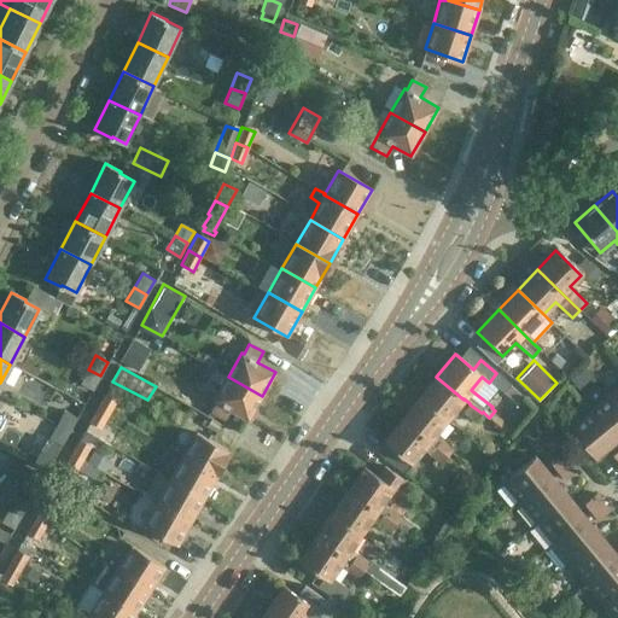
[(100,375),(88,369),(80,384),(92,390),(100,375)]
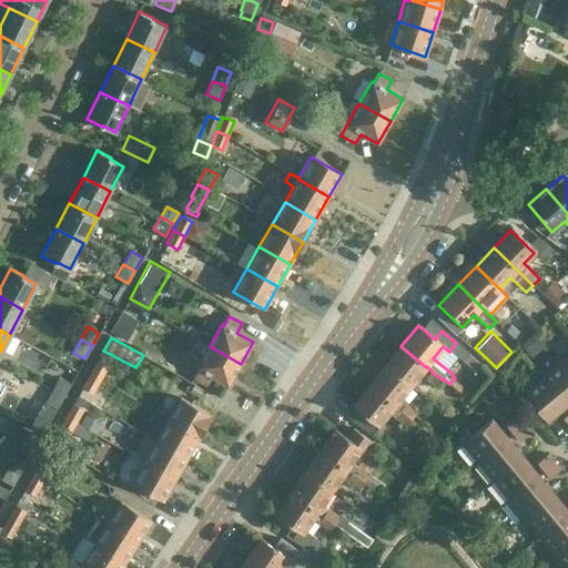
[(241,364),(210,346),(196,368),(199,369),(193,379),(206,386),(212,377),(227,386),(241,364)]
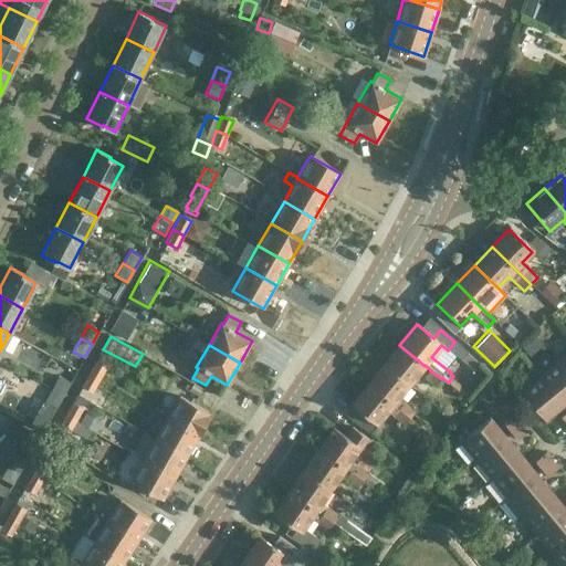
[(399,345),(383,365),(408,386),(425,366),(399,345)]
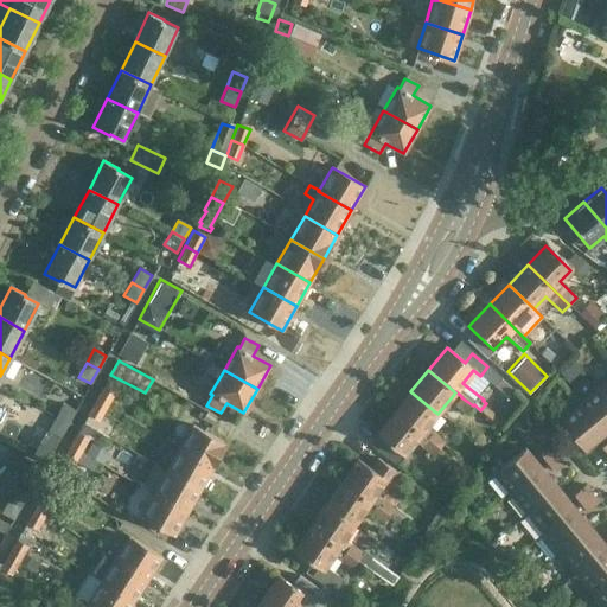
[(95,401),(110,409),(115,401),(112,400),(115,393),(103,385),(95,401)]
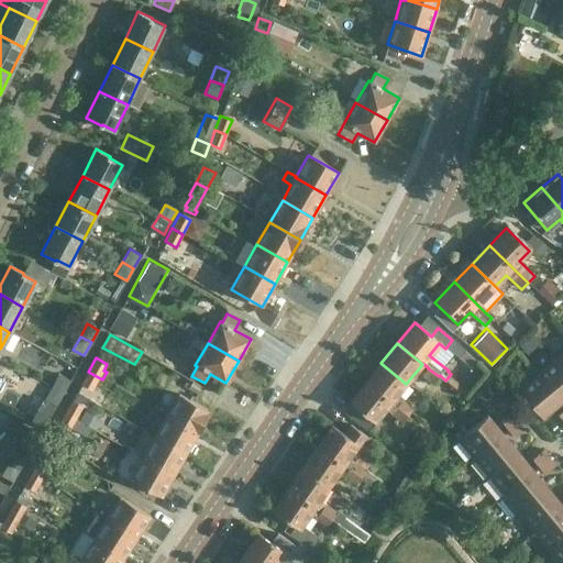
[(538,375),(561,403),(562,400),(562,367),(556,360),(538,375)]
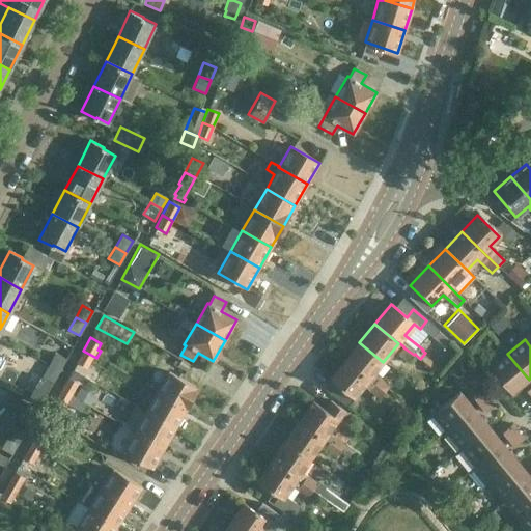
[(359,342),(344,360),(384,392),(389,385),(380,376),(374,372),(383,362),(359,342)]
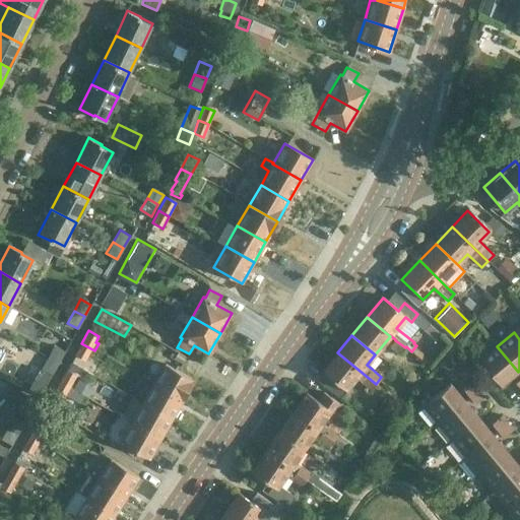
[(405,347),(395,340),(390,345),(400,353),(405,347)]
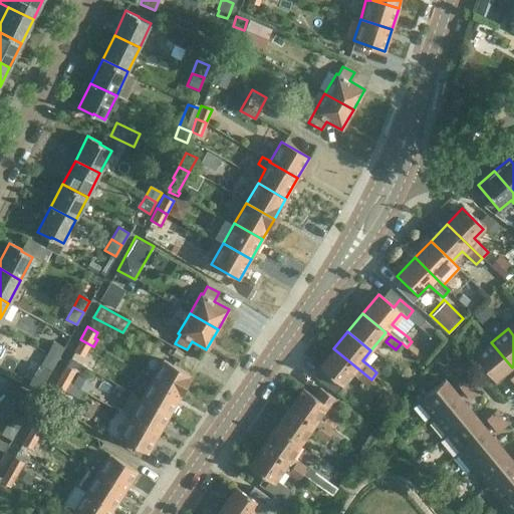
[(93,346),(80,339),(69,358),(85,367),(91,370),(96,362),(84,355),(86,350),(100,358),(103,352),(93,346)]
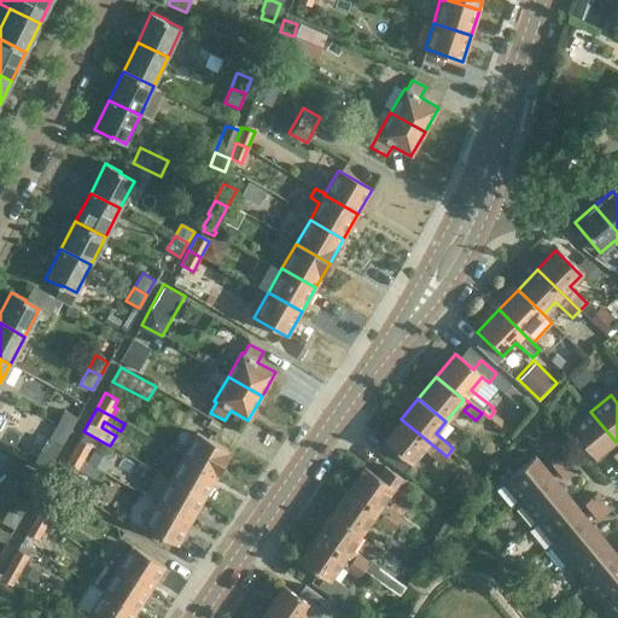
[(56,425),(68,432),(76,418),(64,410),(56,425)]
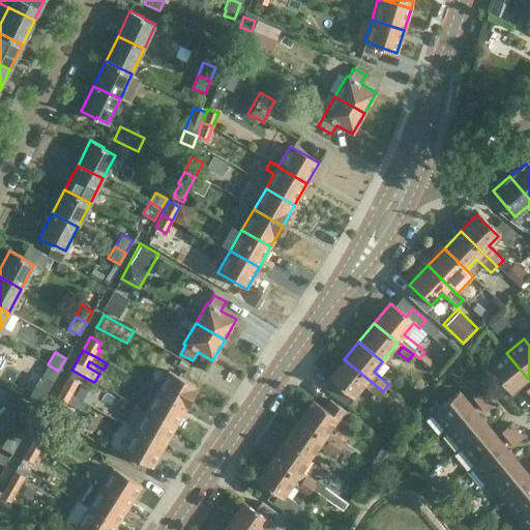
[(528,379),(506,353),(489,367),(510,393),(528,379)]
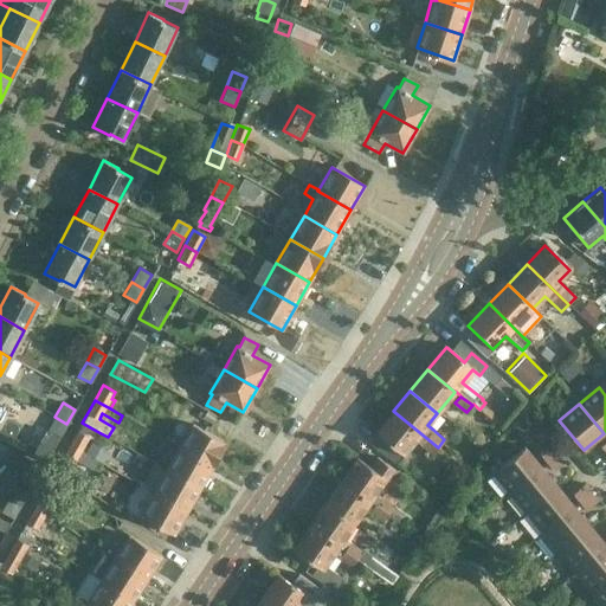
[(438,447),(393,411),(374,433),(395,451),(389,458),(404,470),(411,462),(403,455),(414,440),(420,445),(432,456),(433,455),(436,457),(442,450),(438,447)]
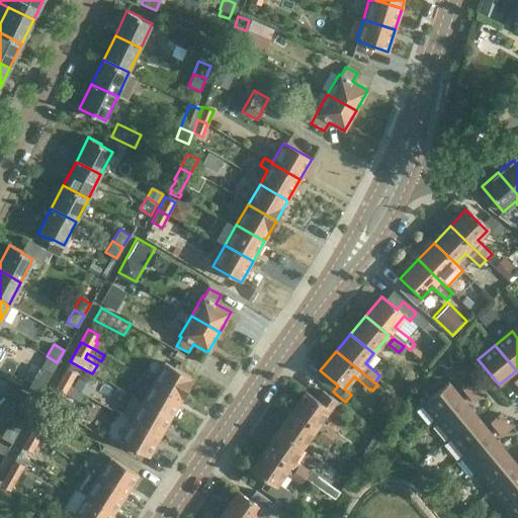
[(57,362),(47,356),(39,369),(50,375),(57,362)]
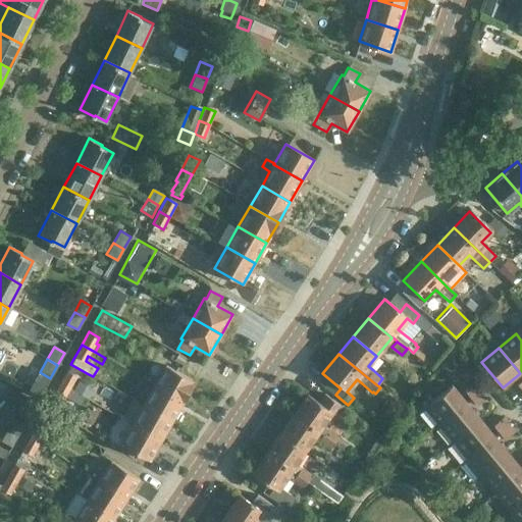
[(60,383),(69,388),(76,393),(87,373),(70,364),(60,383)]
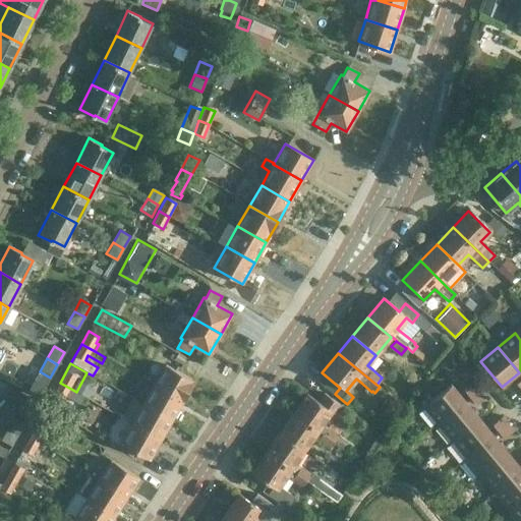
[(153,385),(182,401),(193,382),(164,364),(153,385)]
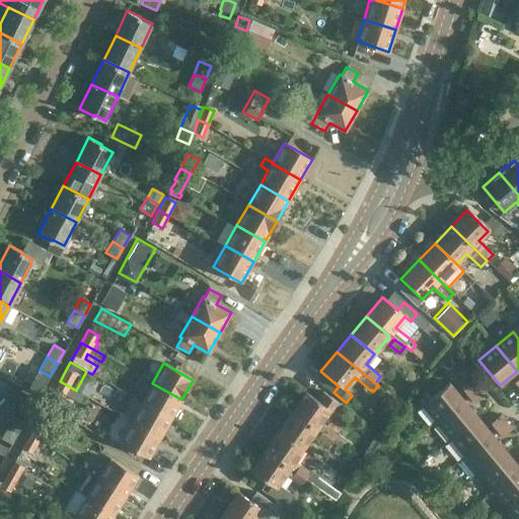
[(69,386),(60,381),(53,393),(63,398),(69,386)]
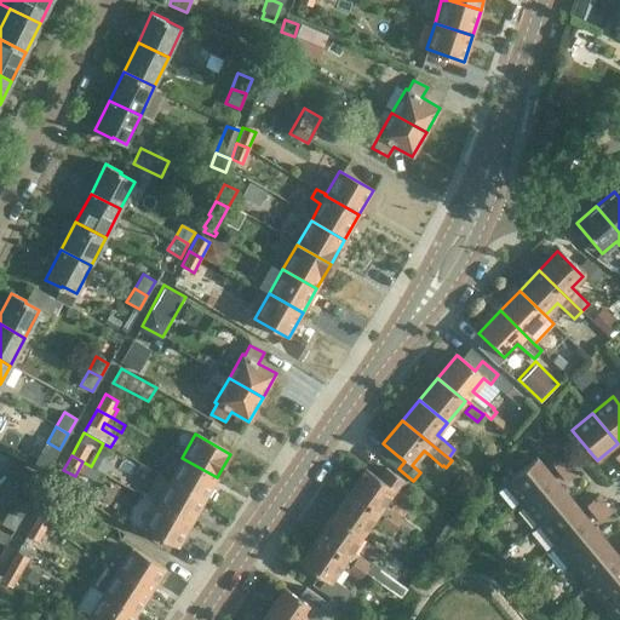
[(554,464),(560,471),(570,463),(564,455),(554,464)]
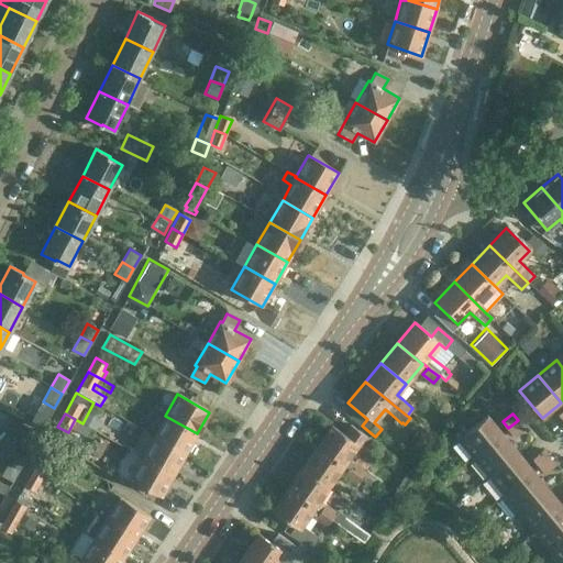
[(197,433),(165,416),(153,437),(185,454),(197,433)]
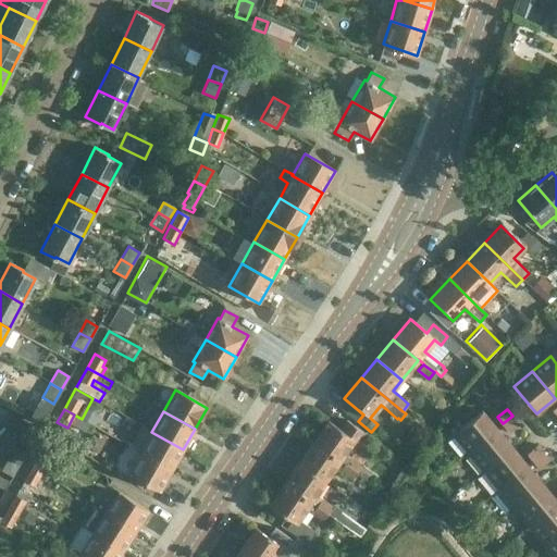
[(447,428),(469,454),(497,430),(482,411),(470,420),(462,411),(452,420),(454,422),(447,428)]
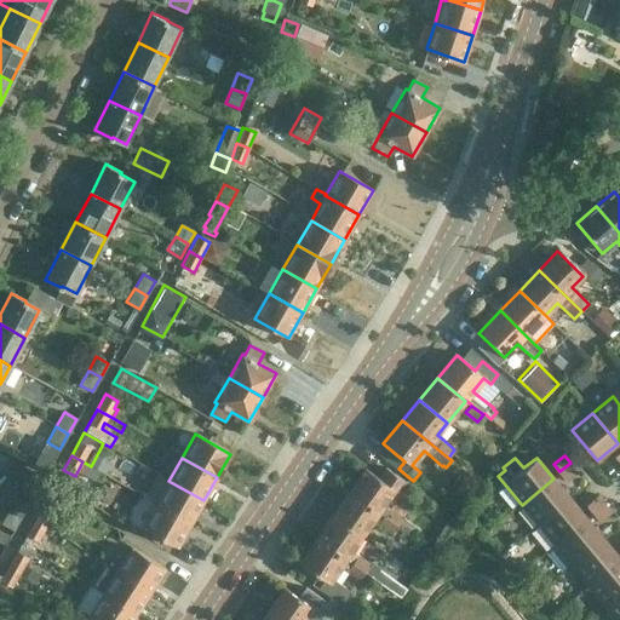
[(570,463),(560,471),(568,481),(578,471),(570,463)]
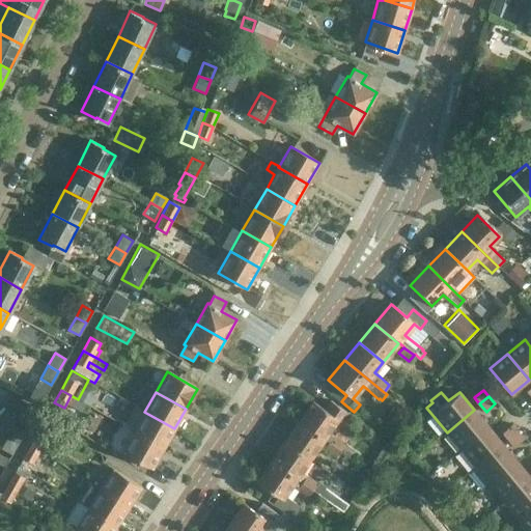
[(329,444),(339,451),(348,457),(355,449),(335,436),(329,431),(336,421),(340,423),(346,414),(329,401),(323,410),(311,401),(297,422),(323,440),(324,439),(329,443),(329,444)]
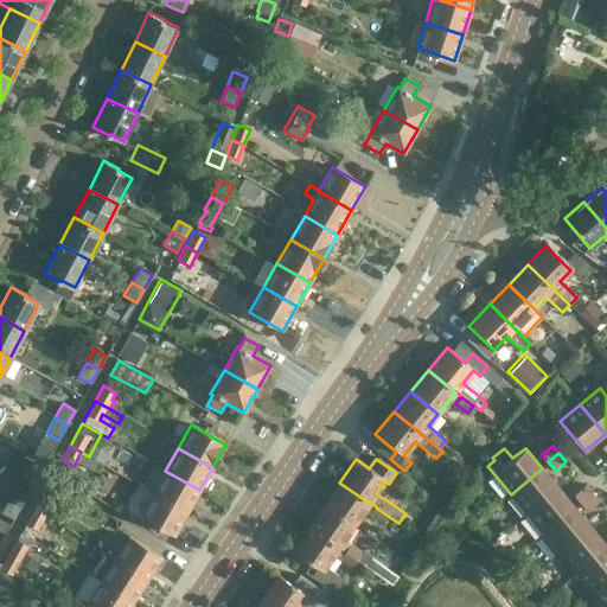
[(511,494),(526,515),(558,487),(542,468),(511,494)]
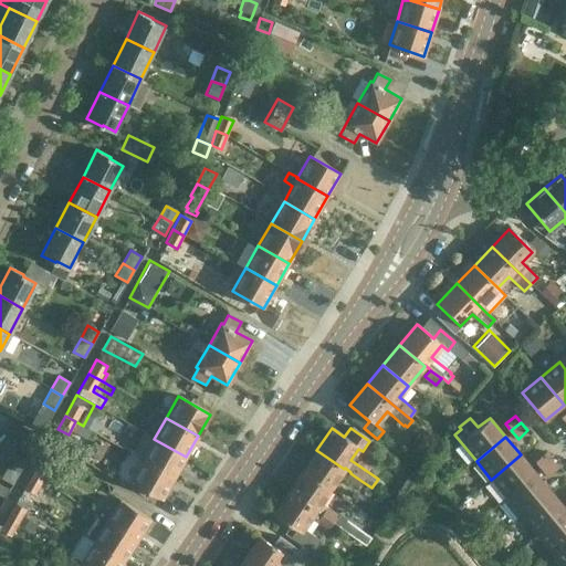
[(142,460),(174,478),(186,457),(154,439),(142,460)]
